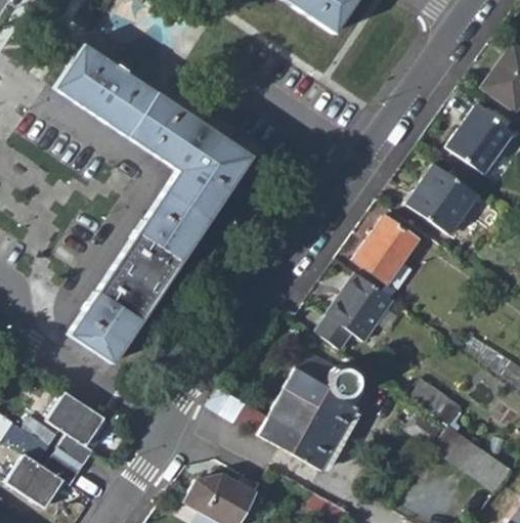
[(286,0),(332,31),(352,0),(286,0)]
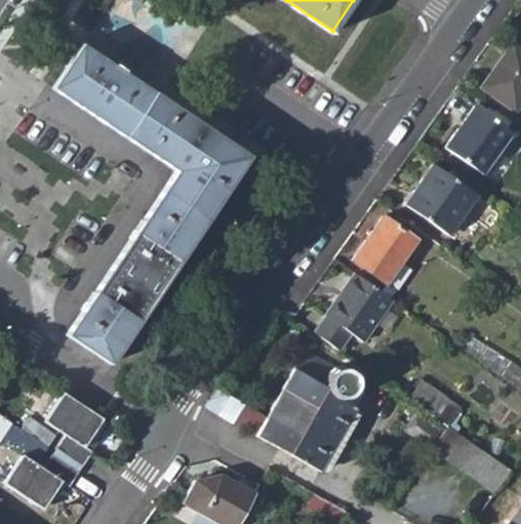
[(520,47),(514,43),(483,86),(515,110),(520,102),(520,47)]
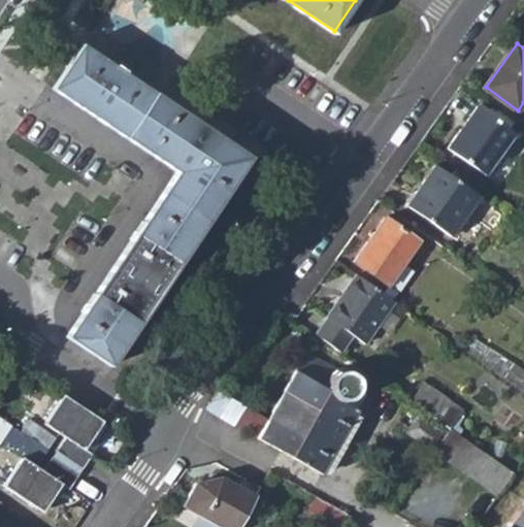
[(183,173),(70,339),(112,367),(253,160),(86,47),(58,89),(183,173)]
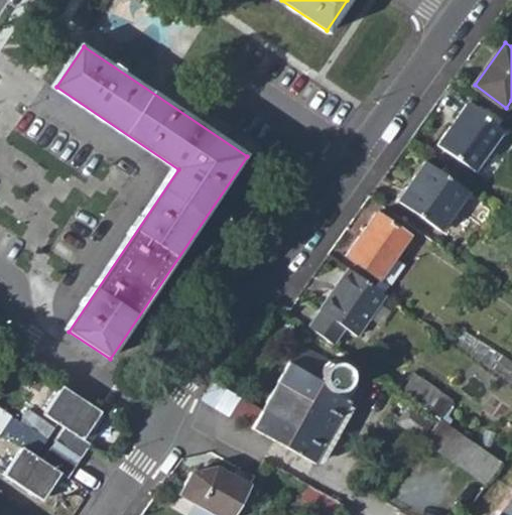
[(468,108),(441,144),(478,171),(504,134),(468,108)]
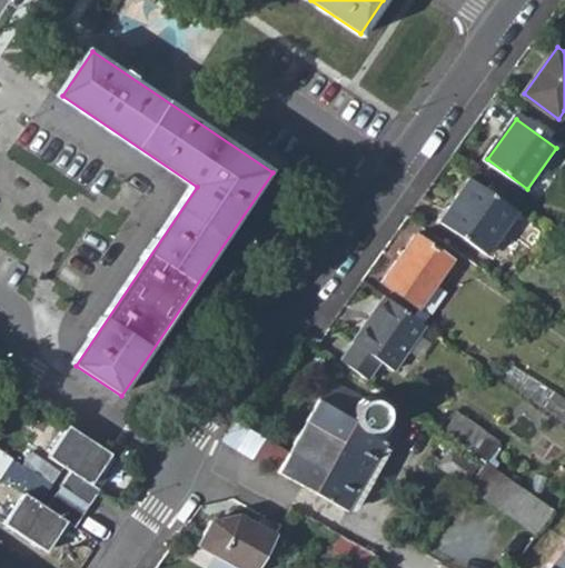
[(474,179),(443,221),(492,256),(522,213),(474,179)]
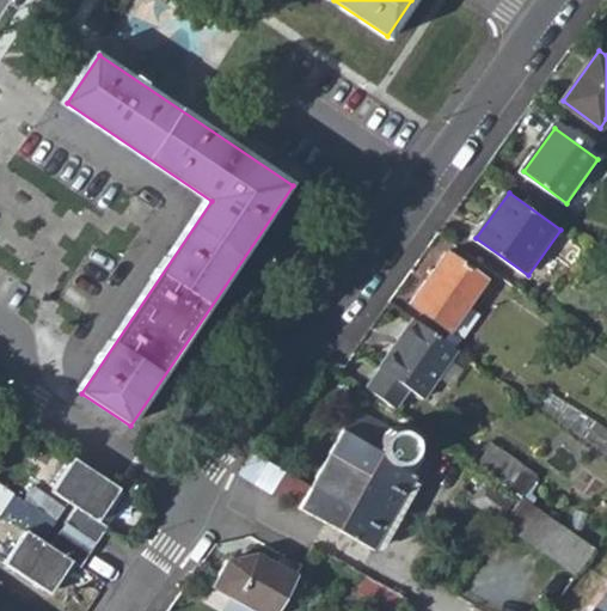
[(451,252),(415,303),(454,330),(489,279),(451,252)]
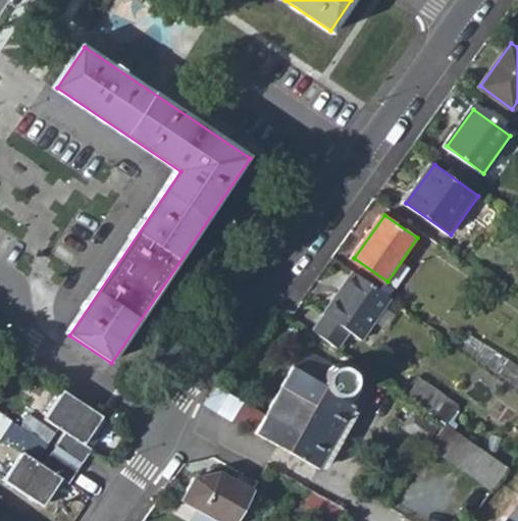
[(327,313),(315,329),(341,347),(352,330),(365,339),(394,298),(355,270),(325,312),(327,313)]
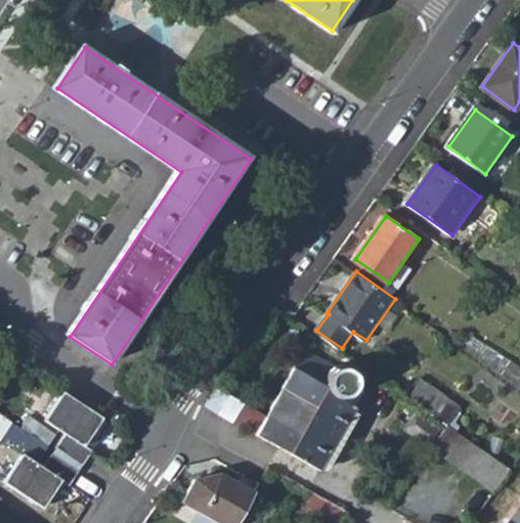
[(306,351),(295,373),(326,389),(326,378),(330,372),(336,366),(306,351)]
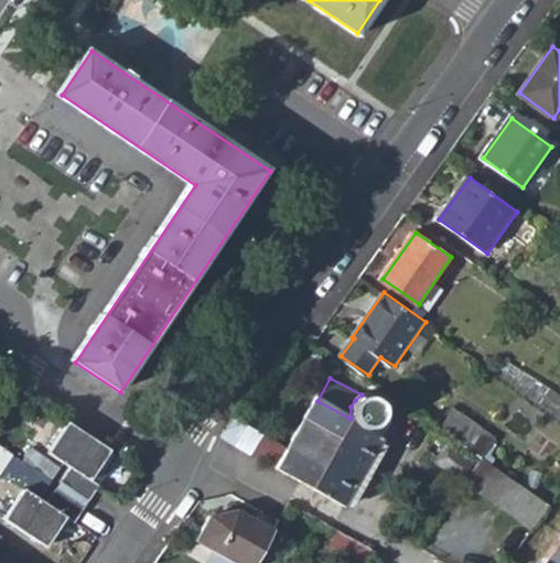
[(444,382),(422,413),(444,429),(465,398),(444,382)]
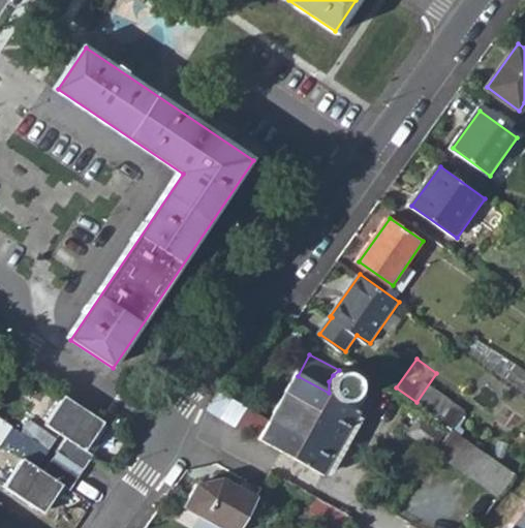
[(220,394),(209,408),(328,475),(362,412),(352,406),(360,402),(365,393),(365,381),(360,373),(349,369),(339,370),(333,375),(329,381),(329,393),(298,376),(271,423),(220,394)]
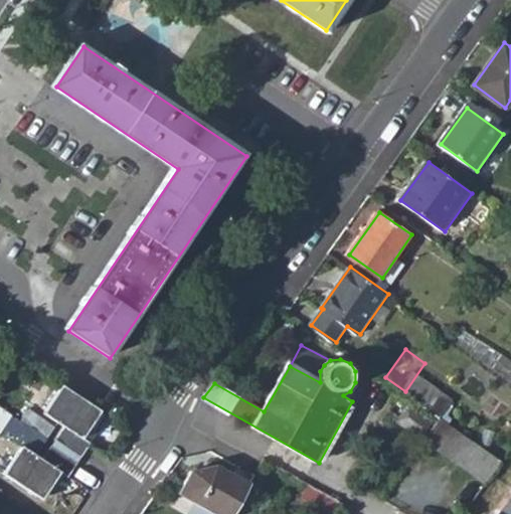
[(64,384),(45,412),(65,425),(57,440),(82,457),(92,443),(84,438),(103,410),(64,384)]
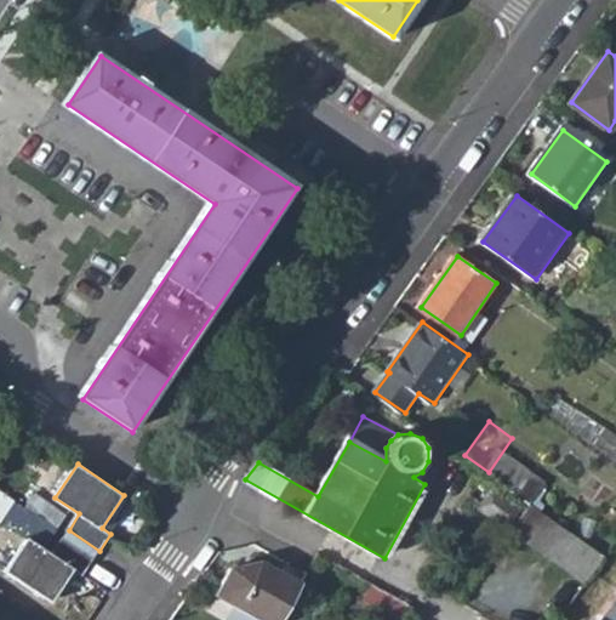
[(483,482),(471,501),(501,522),(502,519),(512,525),(523,510),(483,482)]
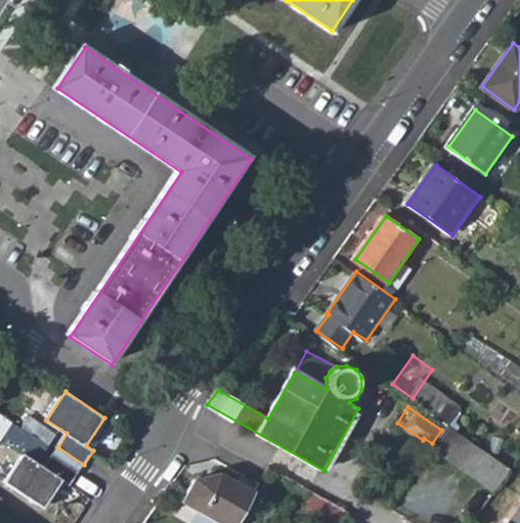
[(432,443),(431,445),(494,491),(512,470),(446,423),(441,430),(432,443)]
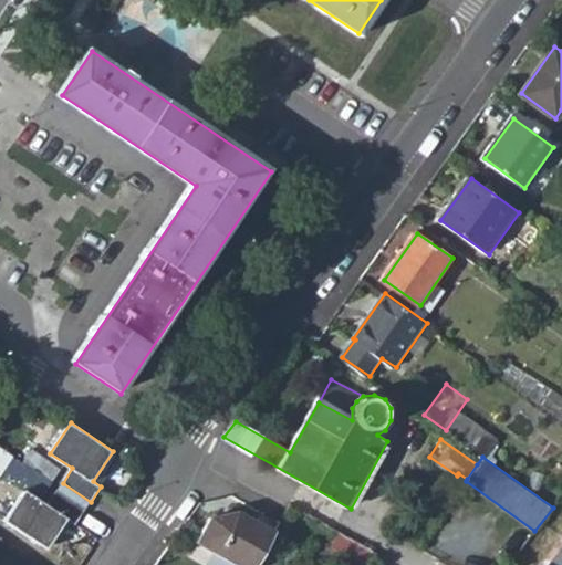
[(27,489),(6,520),(48,548),(68,519),(76,524),(86,508),(59,489),(49,503),(27,489)]
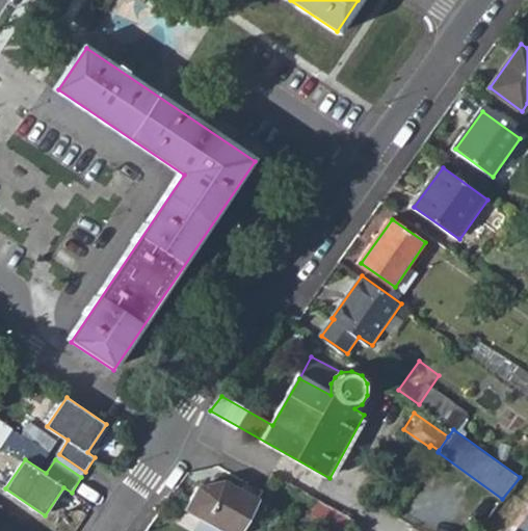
[(200,488),(188,508),(227,530),(242,530),(260,501),(226,480),(200,488)]
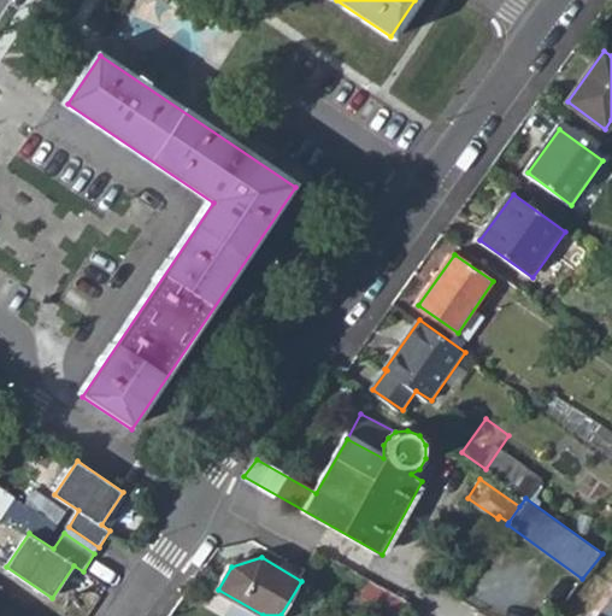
[(611,593),(601,587),(586,615),(611,615),(611,593)]
